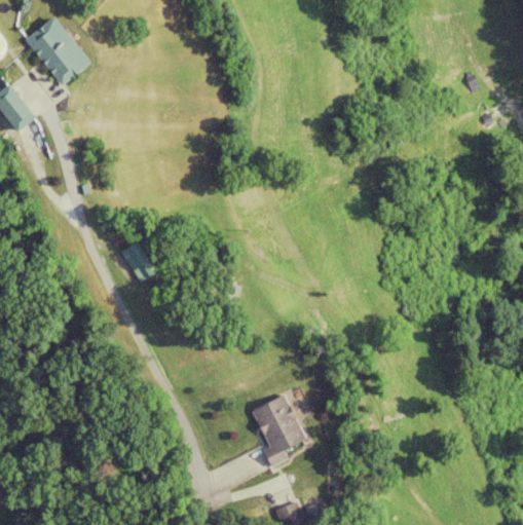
[(61,84),(90,63),(55,16),(27,38),(61,84)]
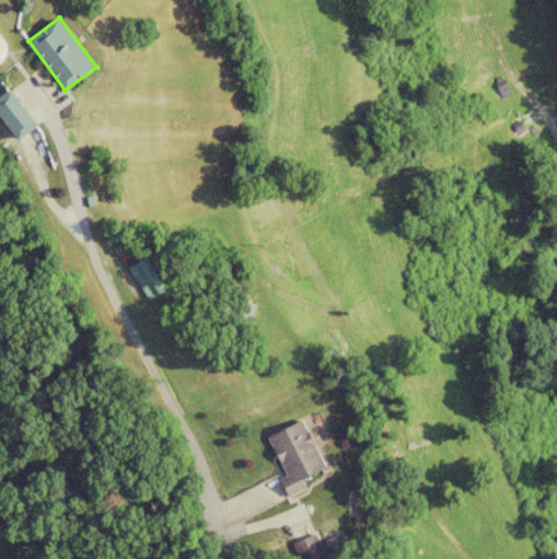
[(0,96),(0,116),(19,139),(37,124),(9,90),(0,96)]
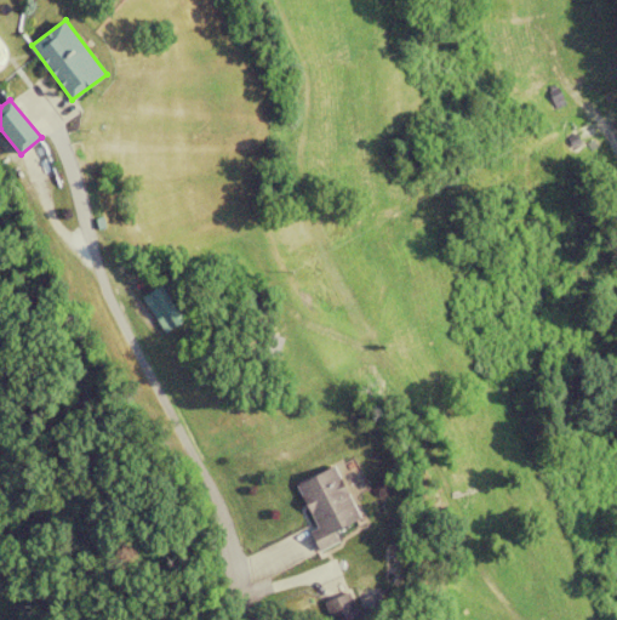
[(166,333),(184,320),(160,285),(143,297),(166,333)]
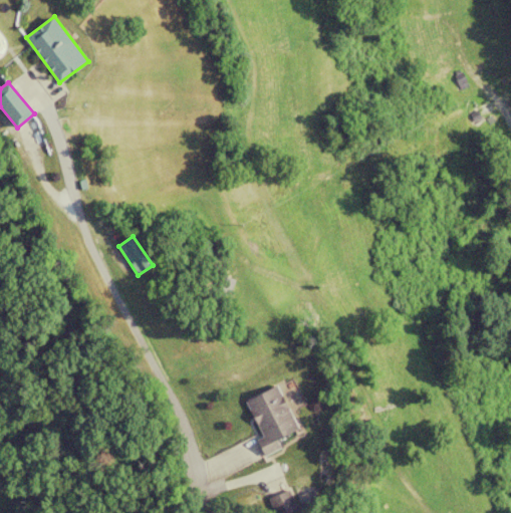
[(277,439),(297,431),(279,386),(246,400),(263,439),(257,441),(264,457),(281,449),(277,439)]
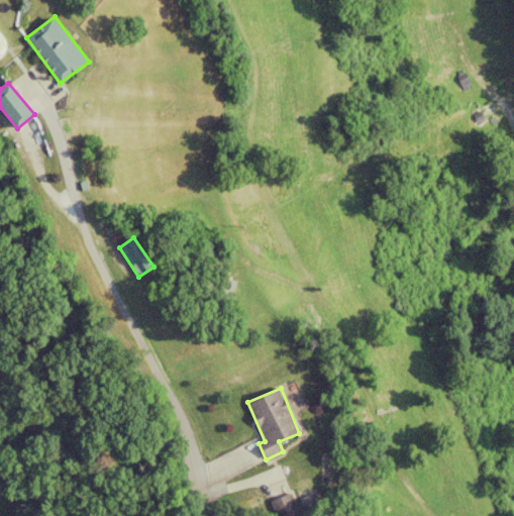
[(320,498),(298,498),(274,498),(274,515),(320,515),(320,498)]
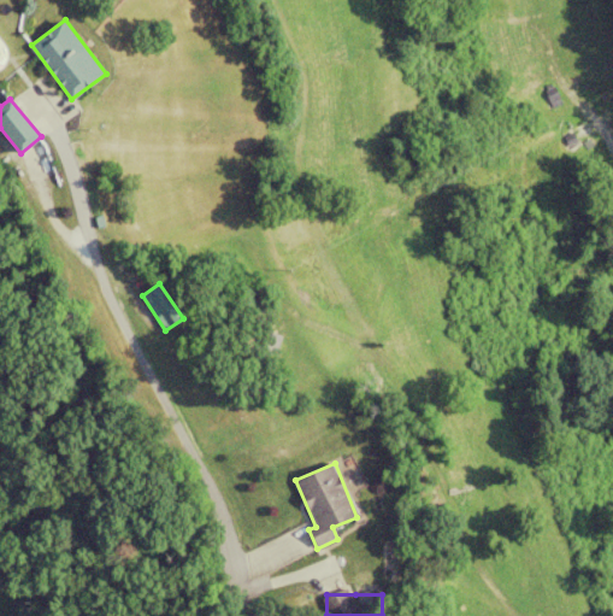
All buildings are outlined.
